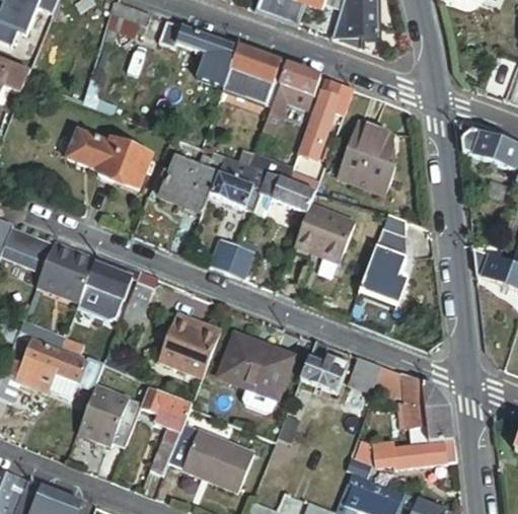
[(0,38),(27,50),(38,24),(41,14),(5,0),(0,0),(0,38)]
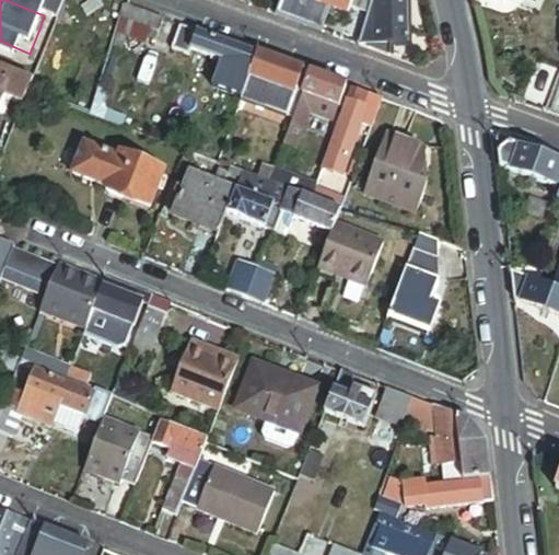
[(72,0),(70,6),(78,9),(73,22),(74,25),(85,30),(89,26),(92,20),(100,23),(102,16),(108,20),(116,0),(72,0)]
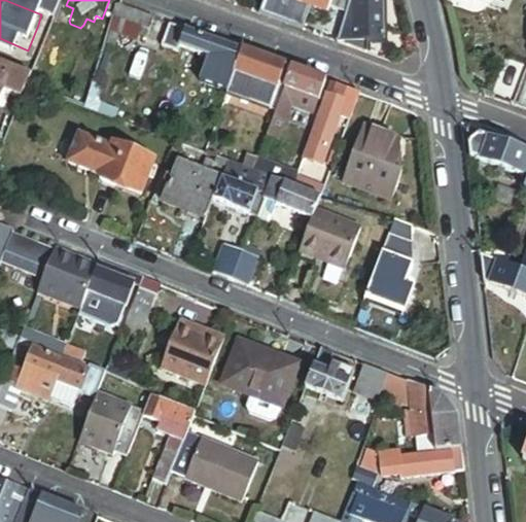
[(328,4),(329,0),(303,0),(326,9),(328,4)]
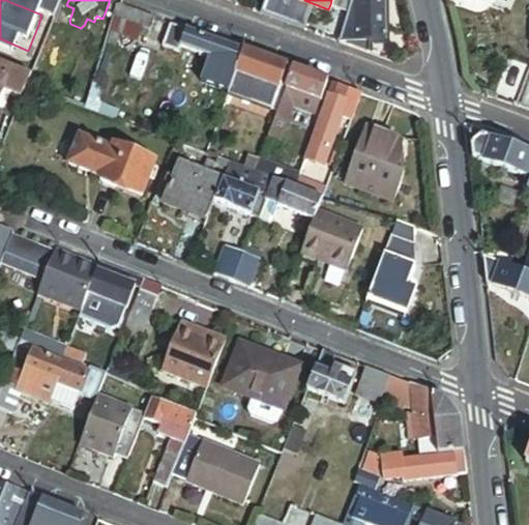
[(331,0),(330,4),(346,10),(349,0),(331,0)]
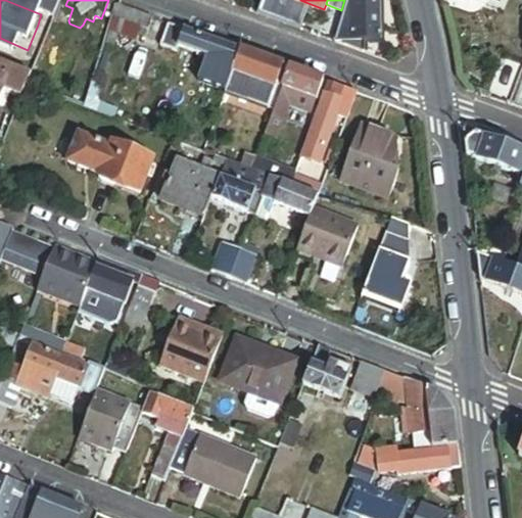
[(344,0),(341,10),(333,37),(380,38),(380,0),(344,0)]
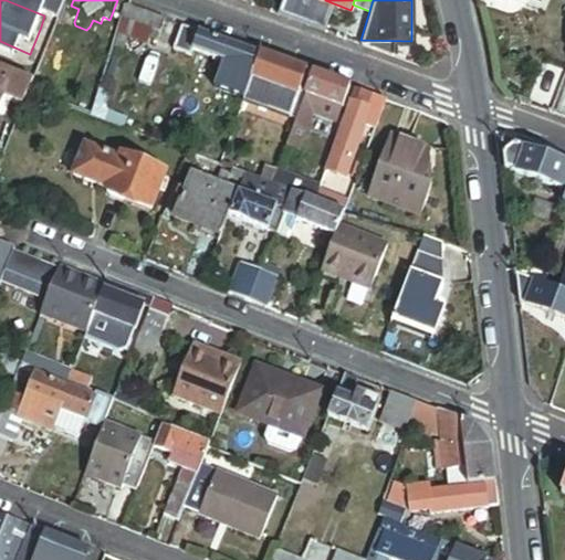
[(164,16),(126,3),(123,14),(159,28),(160,28),(164,16)]
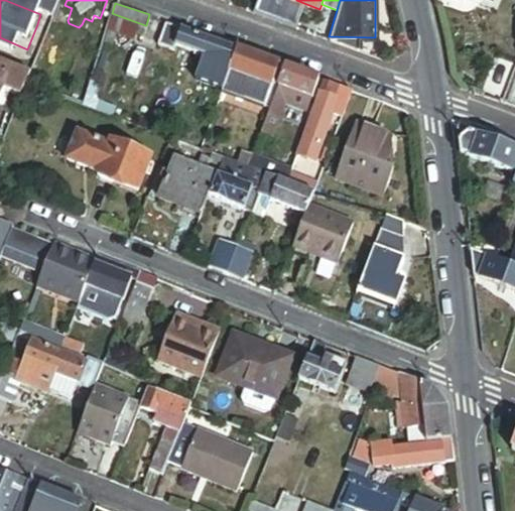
[(145,25),(112,13),(104,36),(112,39),(114,34),(126,38),(128,34),(132,36),(135,29),(143,32),(145,25)]
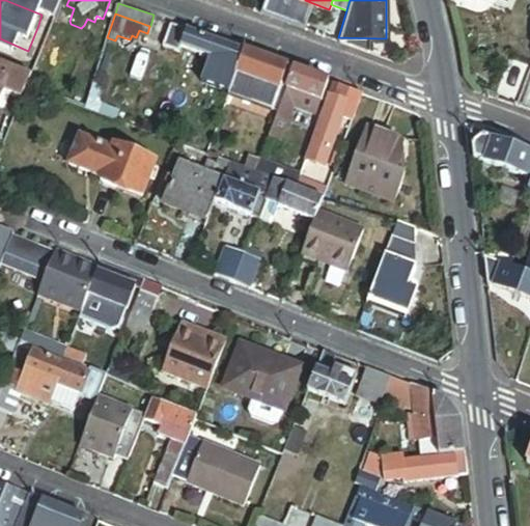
[(98,30),(103,19),(96,16),(94,22),(87,19),(84,25),(98,30)]
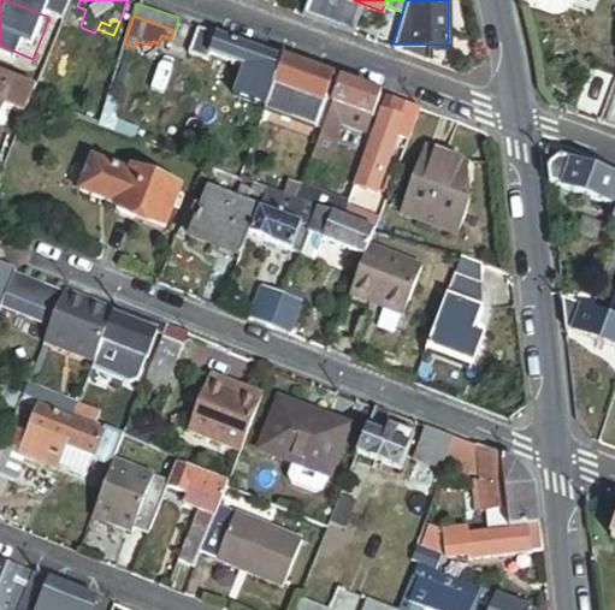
[(283,55),(197,24),(188,48),(206,55),(208,51),(258,69),(252,84),(270,92),(271,86),(283,55)]
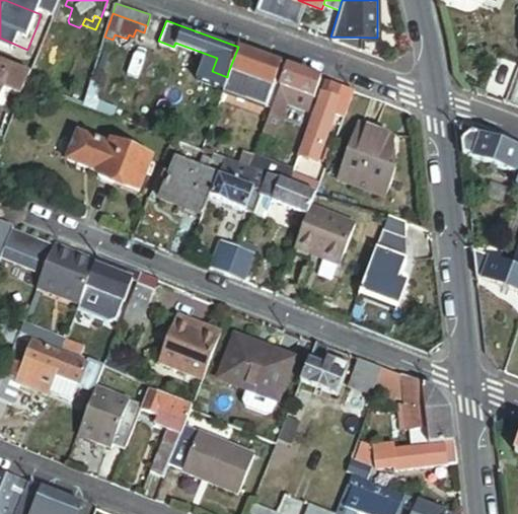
[(47,27),(38,24),(27,50),(37,53),(47,27)]
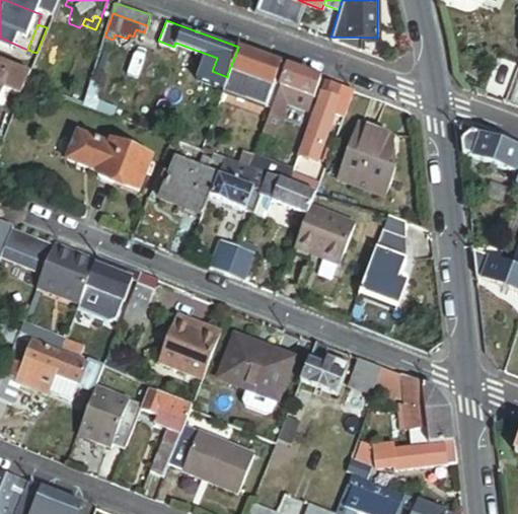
[(113,40),(104,37),(86,89),(94,92),(113,40)]
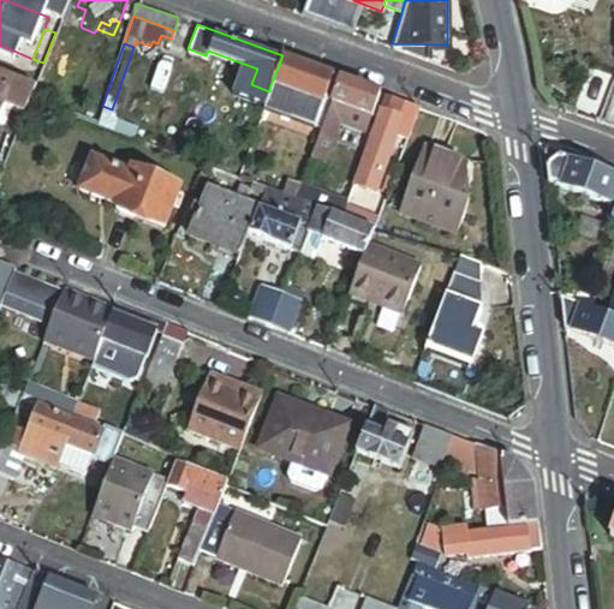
[(332,73),(282,55),(270,85),(279,88),(280,83),(323,99),(323,95),(332,73)]
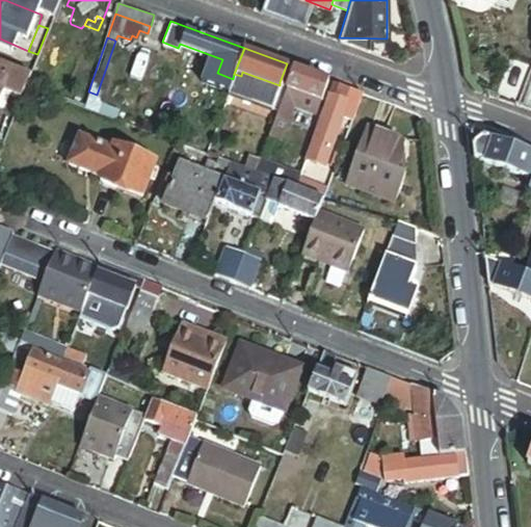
[(26,82),(30,73),(0,60),(0,87),(3,88),(21,95),(26,82)]
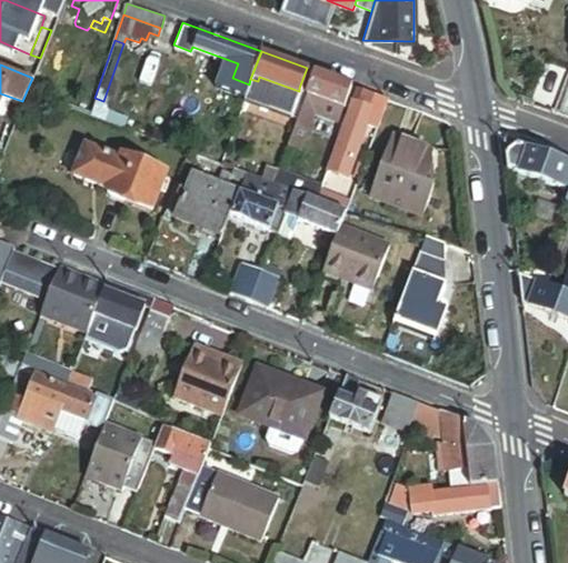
[(48,71),(37,67),(32,78),(28,88),(68,103),(70,98),(65,96),(68,88),(45,79),(48,71)]
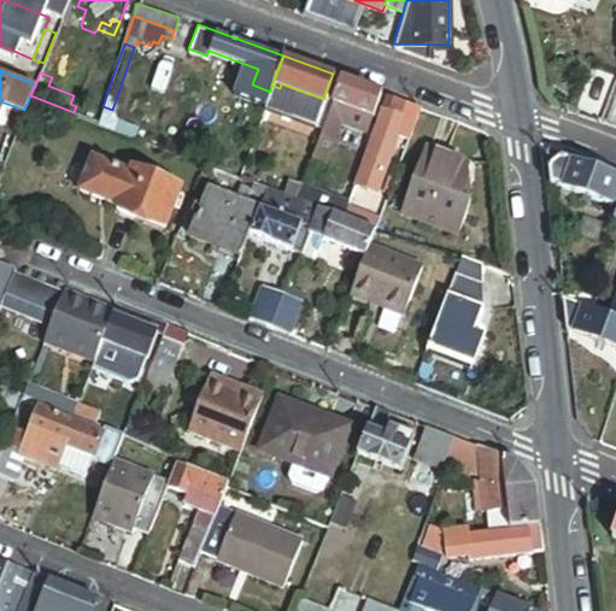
[(340,76),(333,74),(324,95),(332,98),(340,76)]
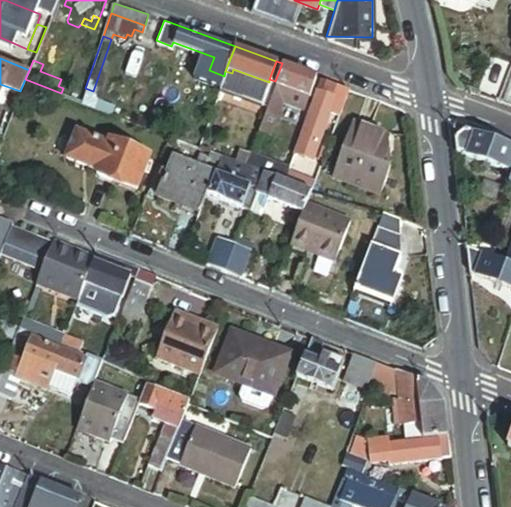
[(315,76),(282,63),(275,81),(307,93),(309,94),(315,76)]
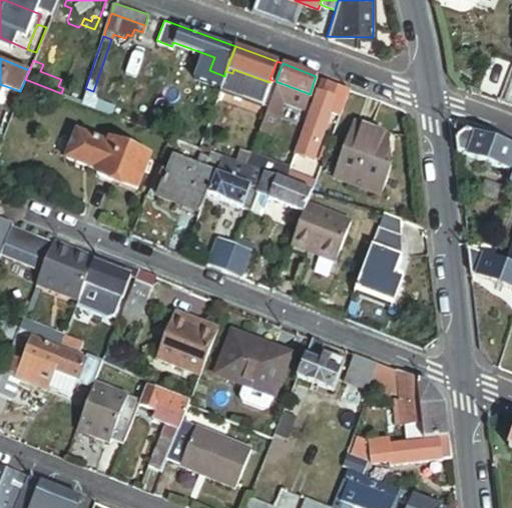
[(262,103),(270,82),(233,69),(232,73),(225,71),(224,76),(221,81),(219,88),(262,103)]
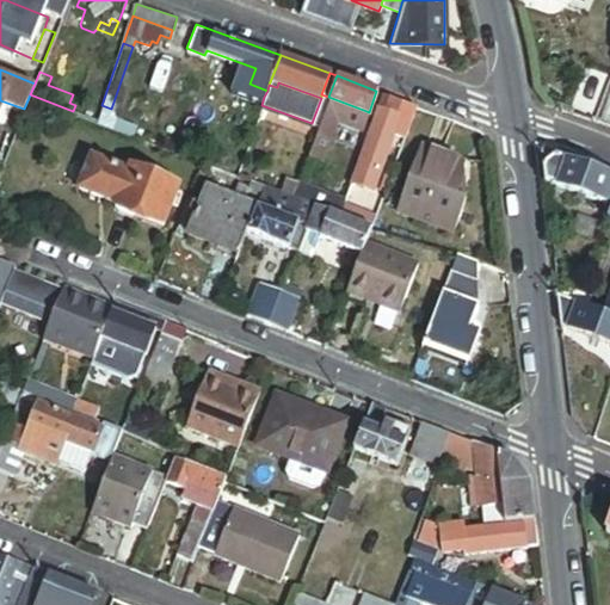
[(228,104),(258,115),(262,105),(264,97),(234,86),(228,104)]
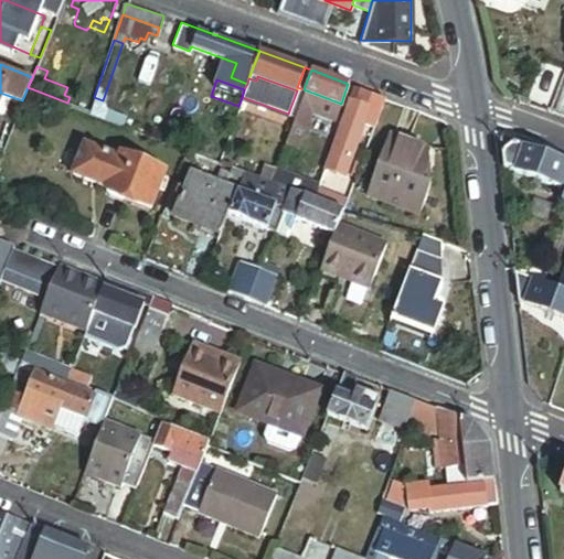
[(384,96),(361,88),(357,100),(349,97),(323,164),(344,172),(364,119),(374,124),(384,96)]
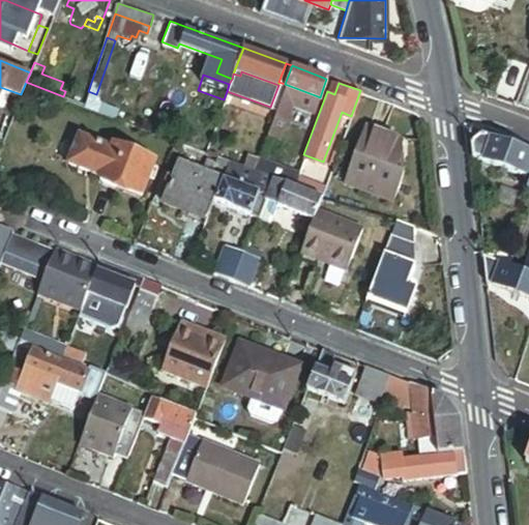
[(318,96),(285,84),(266,134),(278,138),(291,104),(307,110),(314,108),(318,96)]
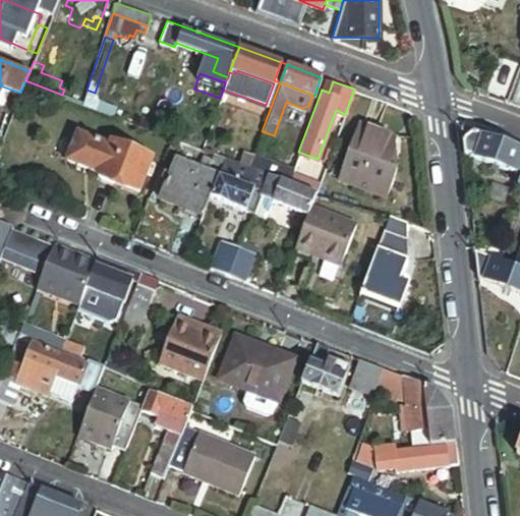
[(87,90),(84,97),(93,100),(95,93),(87,90)]
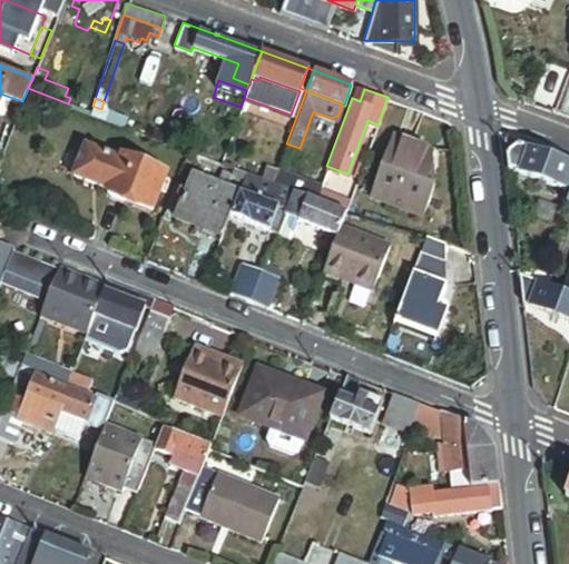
[(101,109),(92,106),(90,112),(99,116),(101,109)]
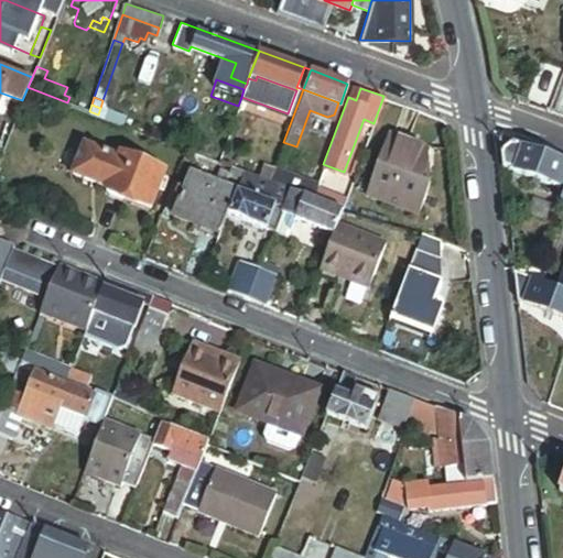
[(420,179),(426,162),(424,148),(387,133),(365,194),(417,214),(429,184),(420,179)]
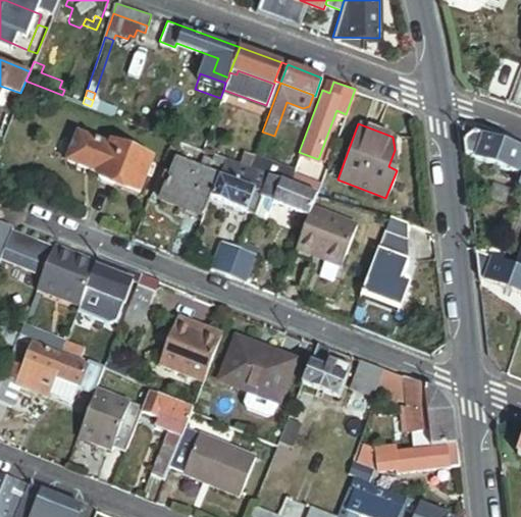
[(464,141),(465,153),(520,173),(518,185),(520,186),(520,148),(472,132),(464,141)]
